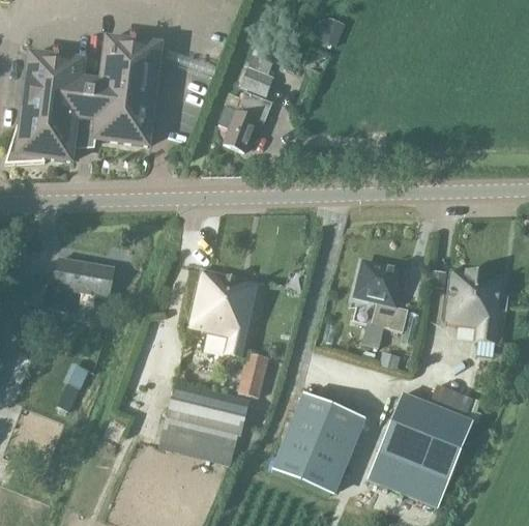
[(327,26),(322,39),(323,39),(332,44),(335,45),(342,31),(327,26)]
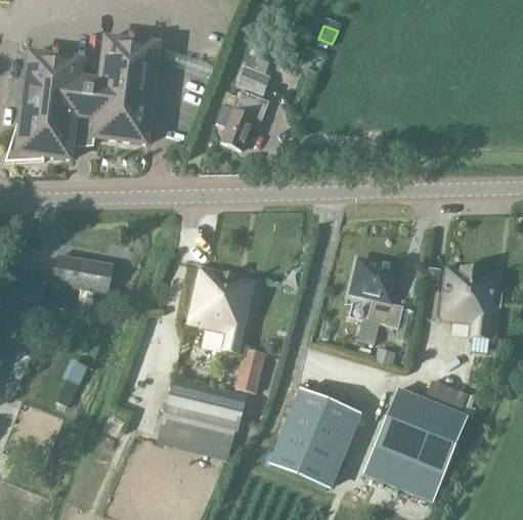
[(16,128),(5,162),(44,160),(44,156),(71,160),(74,136),(94,135),(94,137),(146,144),(159,45),(106,38),(100,82),(80,80),(83,62),(30,56),(20,129),(16,128)]
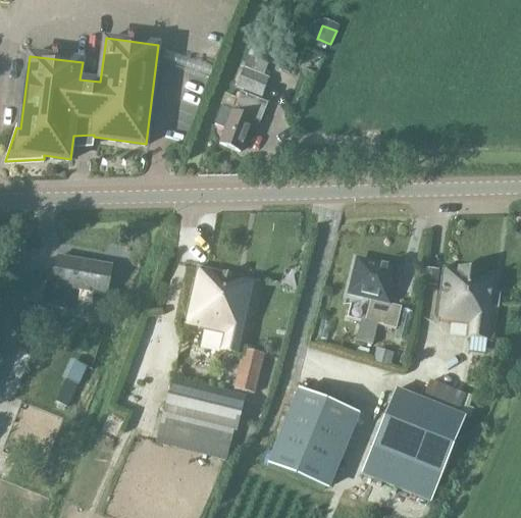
[(263,96),(270,76),(264,73),(269,62),(250,54),(245,66),(237,86),(263,96)]
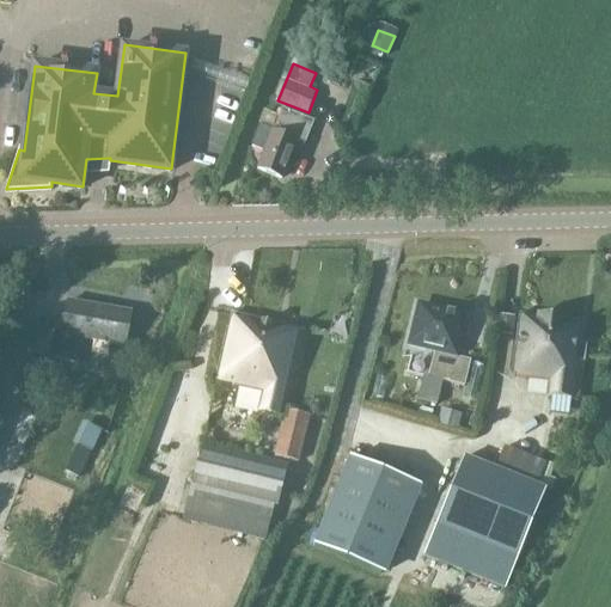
[(264,151),(257,166),(283,178),(298,139),(305,141),(315,118),(283,106),(273,129),(261,124),(252,145),(264,151)]
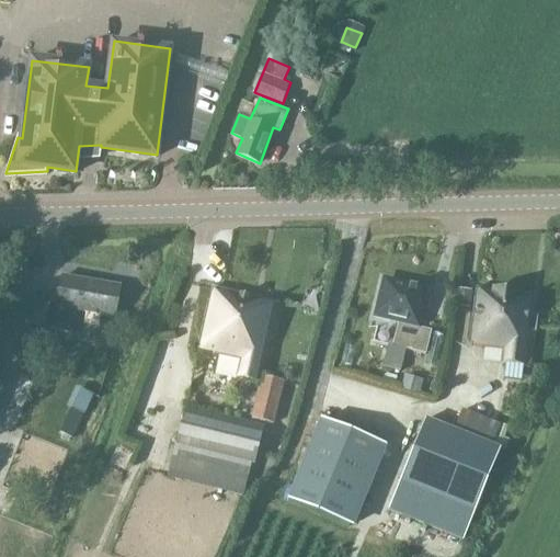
[(73,330),(77,316),(78,308),(102,313),(115,315),(120,290),(115,284),(109,282),(64,273),(59,300),(50,298),(35,295),(30,321),(45,325),(73,330)]
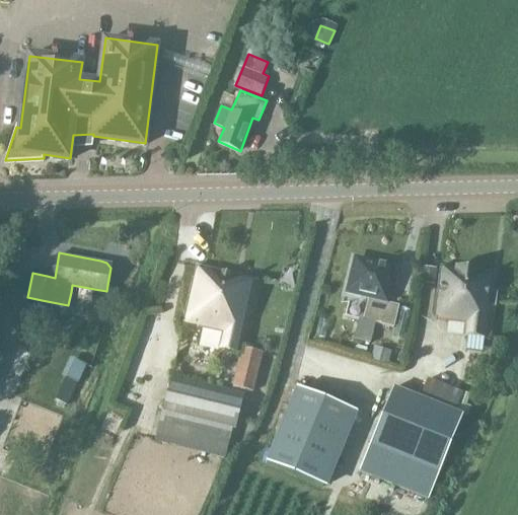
[(357,256),(349,289),(370,294),(364,316),(360,315),(355,336),(371,340),(375,320),(394,324),(399,303),(385,299),(385,298),(387,298),(394,266),(357,256)]
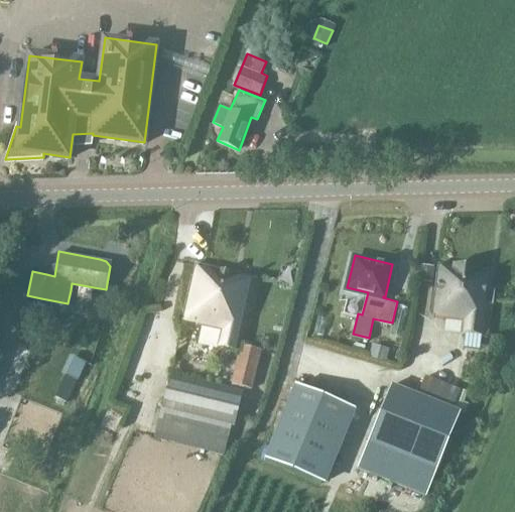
[(219,346),(239,350),(241,343),(256,276),(197,262),(183,320),(197,323),(197,325),(204,326),(201,340),(219,344),(219,346)]
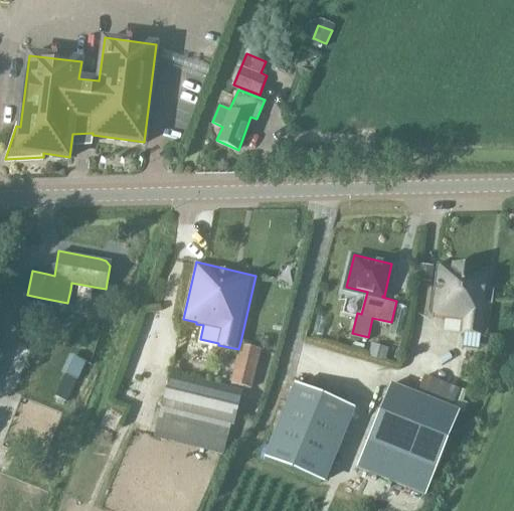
[(420,263),(419,279),(430,280),(431,264),(420,263)]
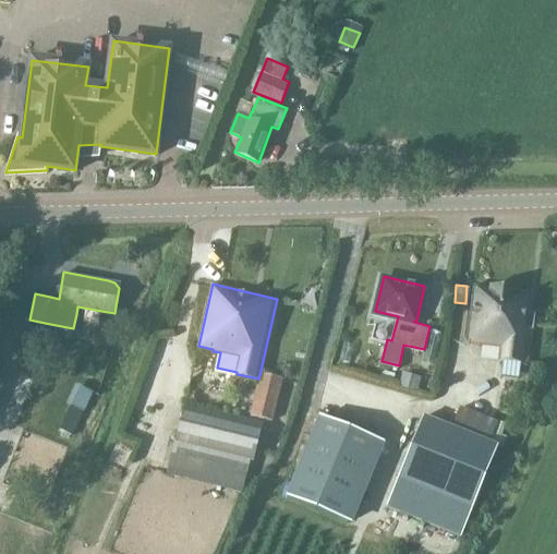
[(521,360),(529,361),(534,312),(529,312),(531,291),(515,289),(515,288),(492,286),(492,287),(475,285),(468,338),(471,338),(470,342),(499,347),(498,358),(504,358),(521,360)]
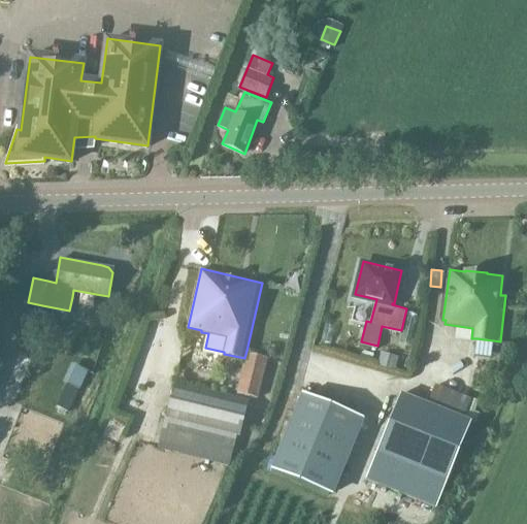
[(408,310),(402,339),(410,341),(418,313),(408,310)]
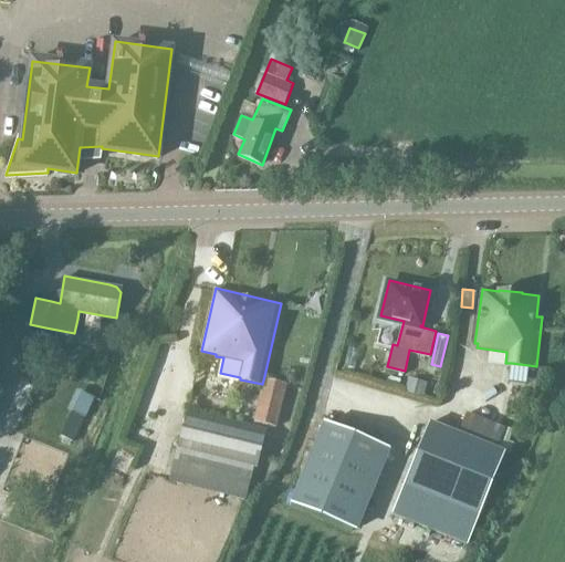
[(349,346),(345,365),(355,367),(359,349),(349,346)]
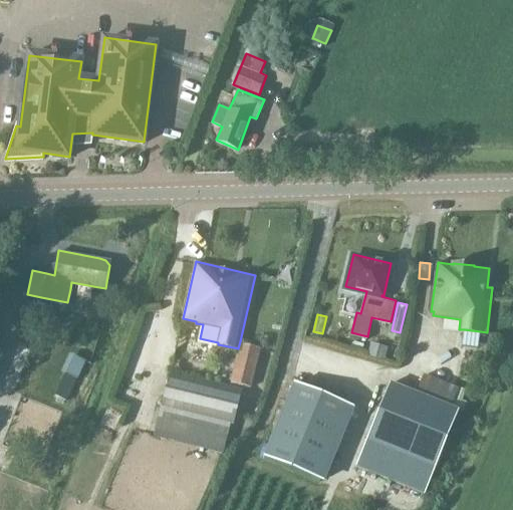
[(464,329),(462,344),(478,346),(480,331),(464,329)]
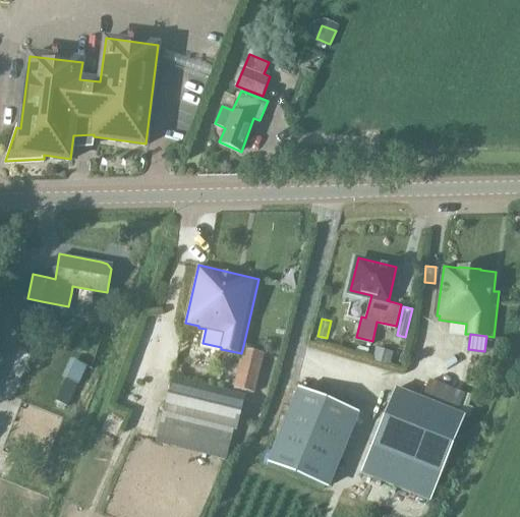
[(264,351),(243,346),(241,353),(243,353),(235,386),(253,390),(264,351)]
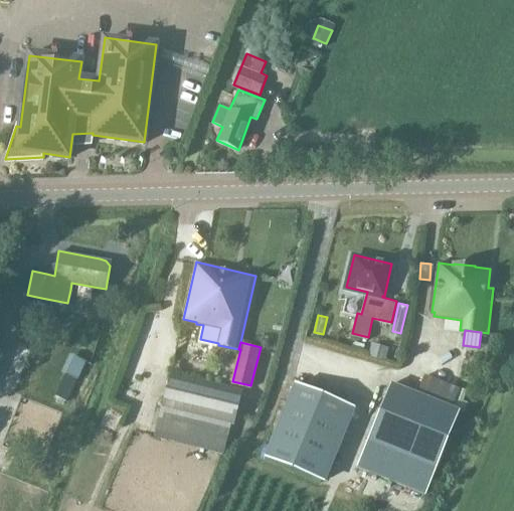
[(373,342),(370,354),(385,358),(388,346),(373,342)]
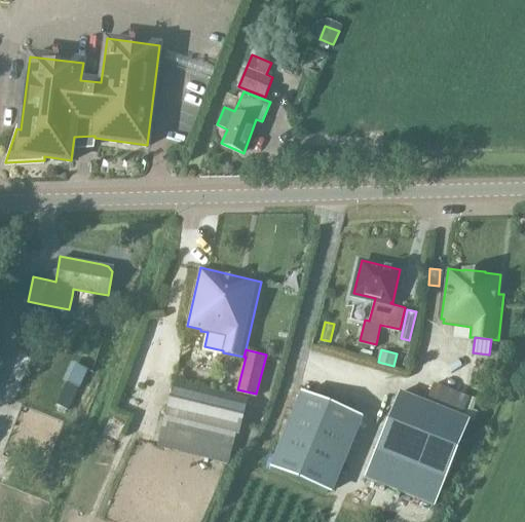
[(75,361),(67,380),(79,385),(87,367),(75,361)]
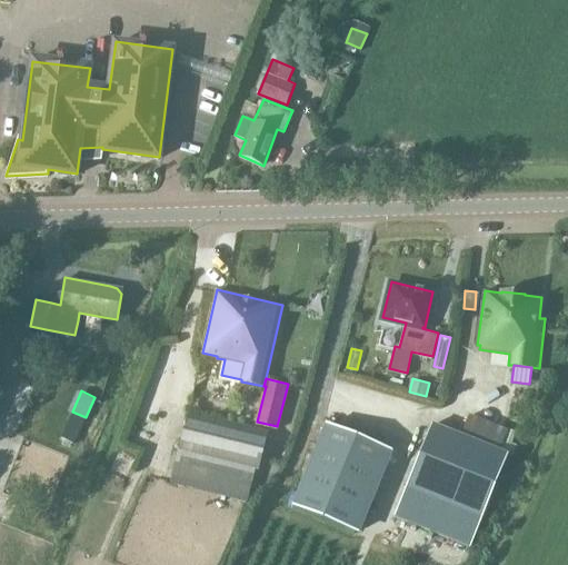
[(248,501),(268,430),(190,410),(171,482),(248,501)]
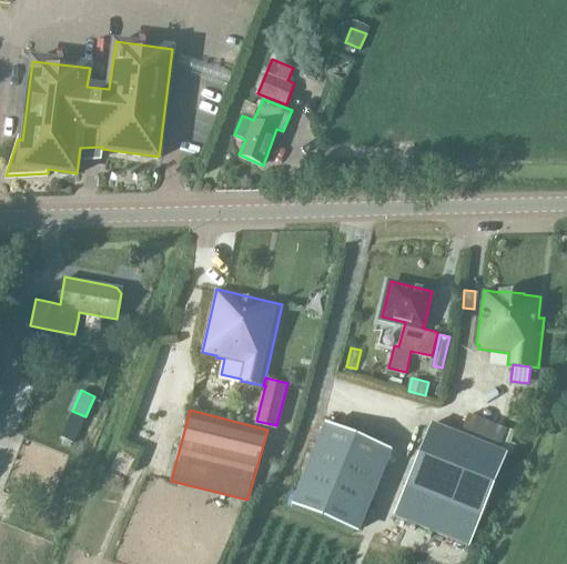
[(297,496),(365,521),(395,436),(328,412),(297,496)]
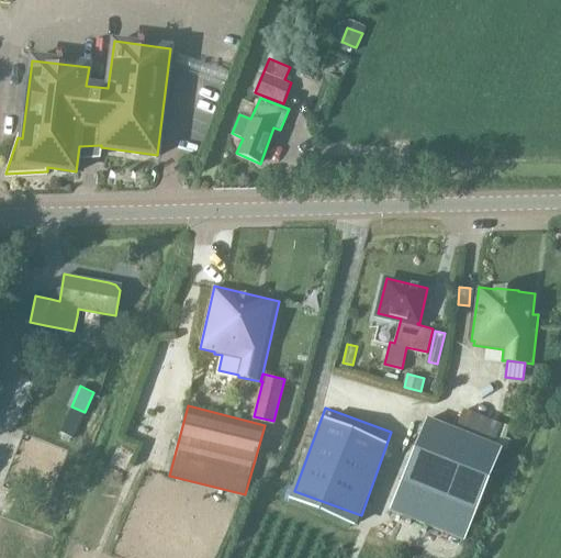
[(463,540),(502,447),(427,416),(389,510),(463,540)]
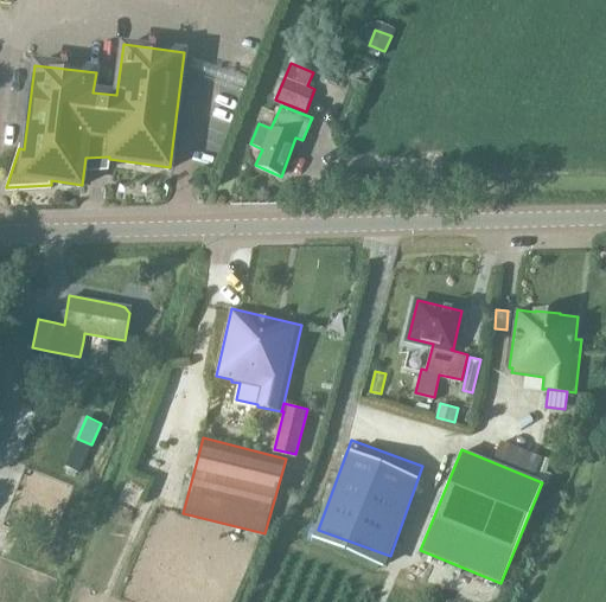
[(536,469),(534,478),(549,482),(552,472),(547,471),(550,458),(542,455),(542,456),(538,467),(537,469),(536,469)]
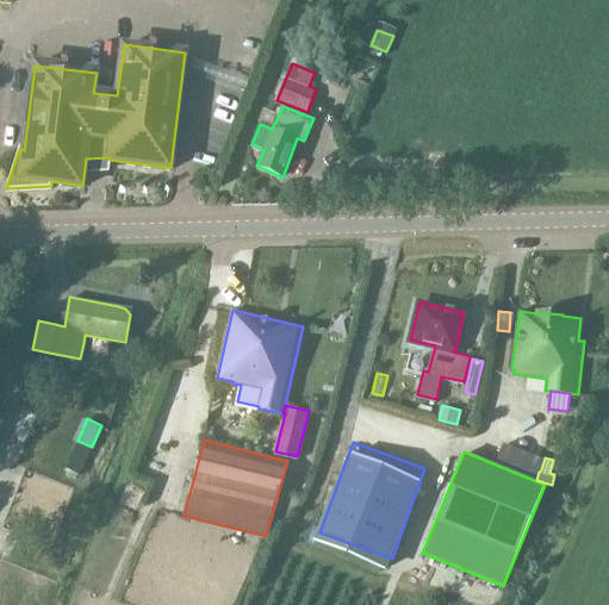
[(441,604),(489,604),(493,592),(479,587),(472,604),(463,604),(455,603),(463,581),(451,578),(441,604)]
